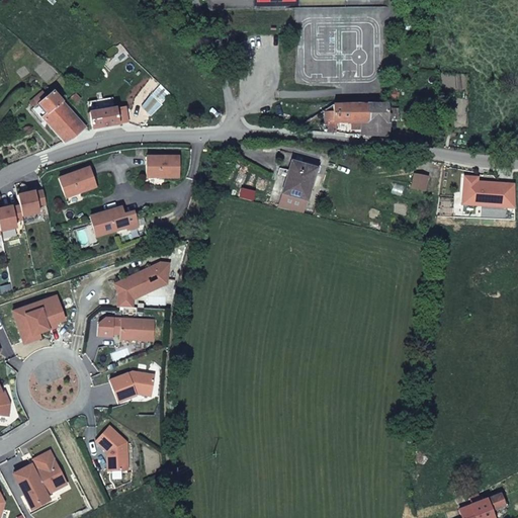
[(156,89),(160,84),(156,80),(151,85),(156,89)]
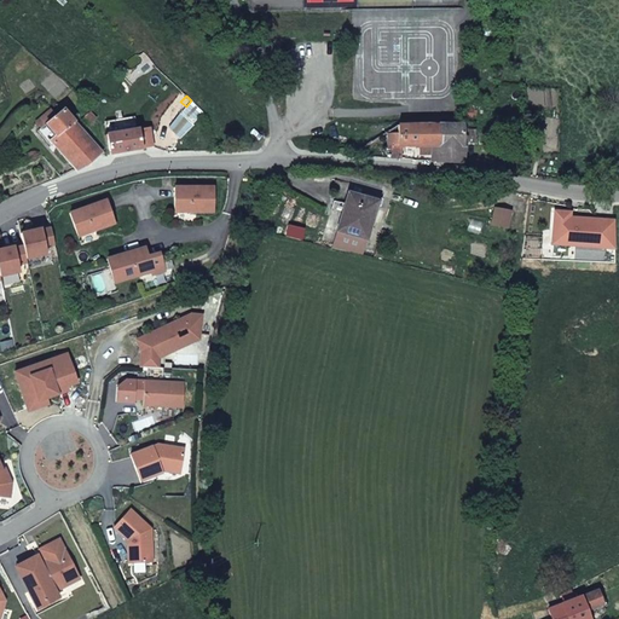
[(77,171),(84,166),(100,152),(63,108),(38,131),(48,142),(51,140),(77,171)]
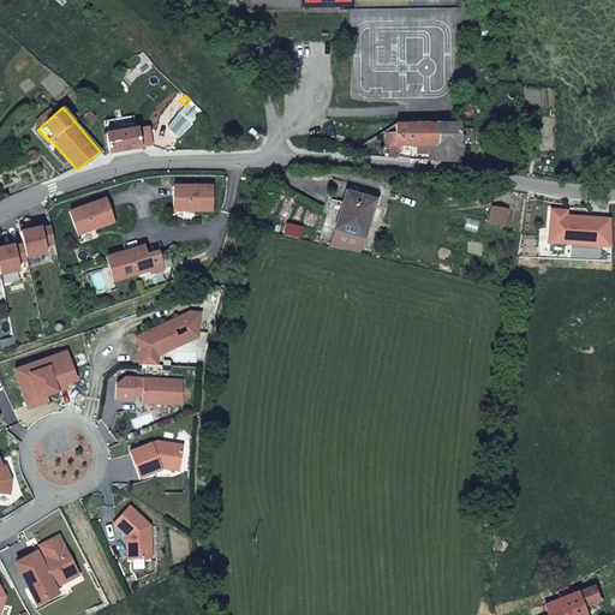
[(90,112),(82,119),(87,125),(95,117),(90,112)]
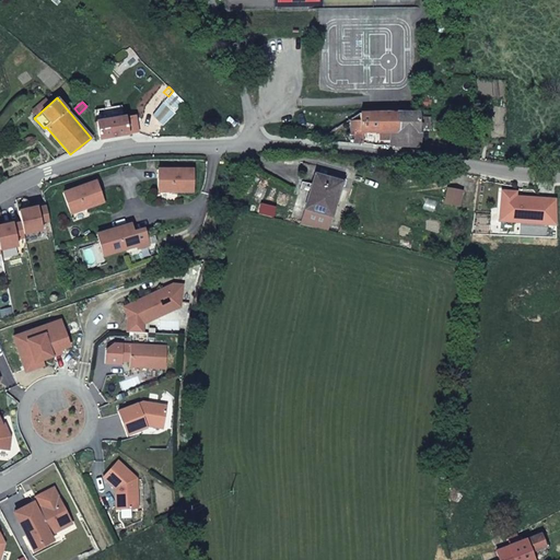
[(175,114),(163,103),(152,116),(162,126),(175,114)]
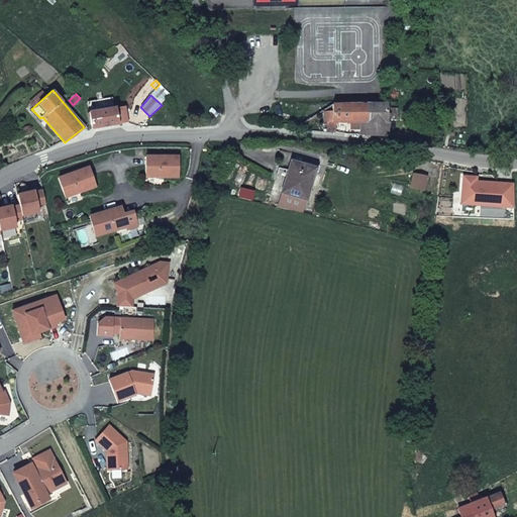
[(328,132),(336,132),(336,122),(350,122),(362,123),(368,123),(367,104),(332,104),(327,108),(327,113),(322,113),(323,121),(327,121),(328,132)]
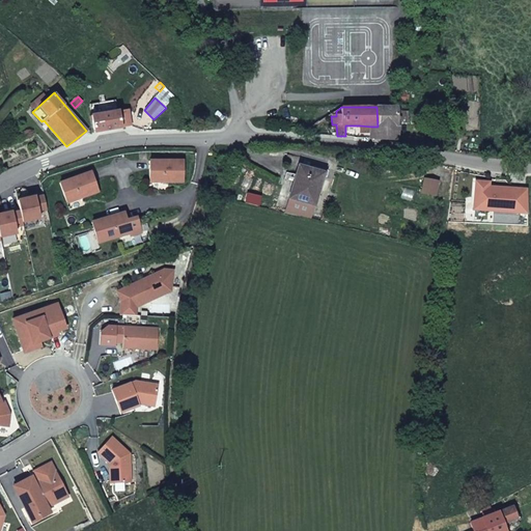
[(371,138),(397,140),(397,107),(376,107),(378,127),(371,127),(371,133),(371,138)]
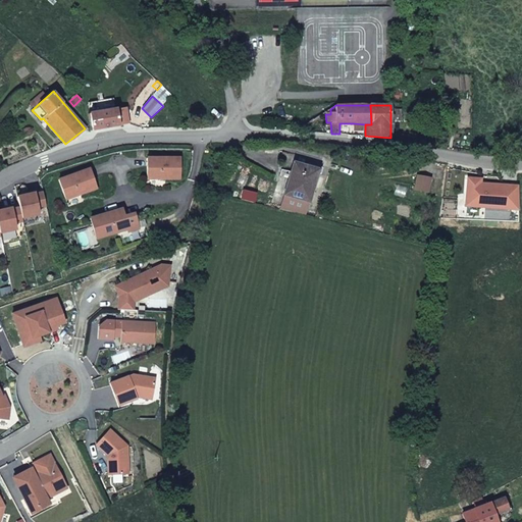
[(92,129),(129,123),(126,108),(89,113),(92,129)]
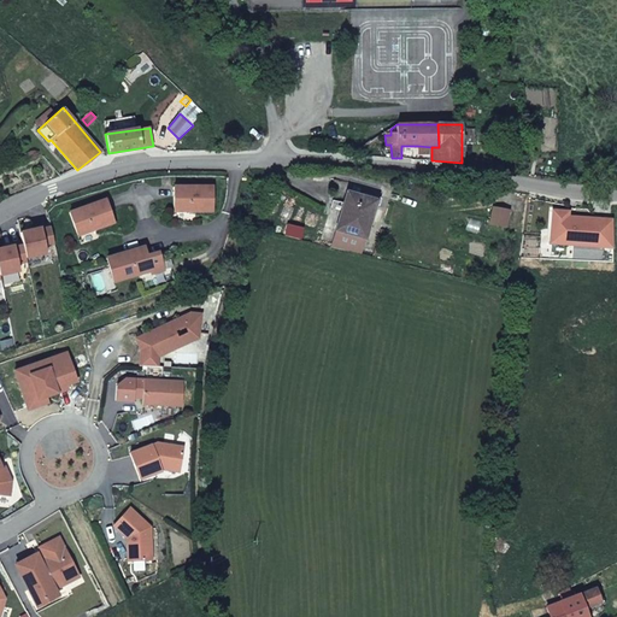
[(475,129),(465,129),(465,144),(475,144),(475,129)]
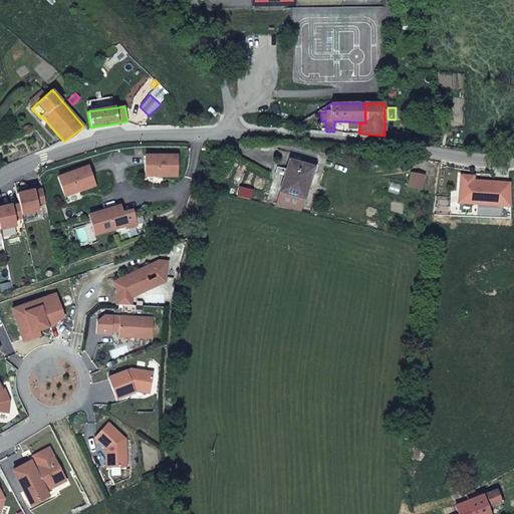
[(416,141),(428,144),(430,130),(419,127),(416,141)]
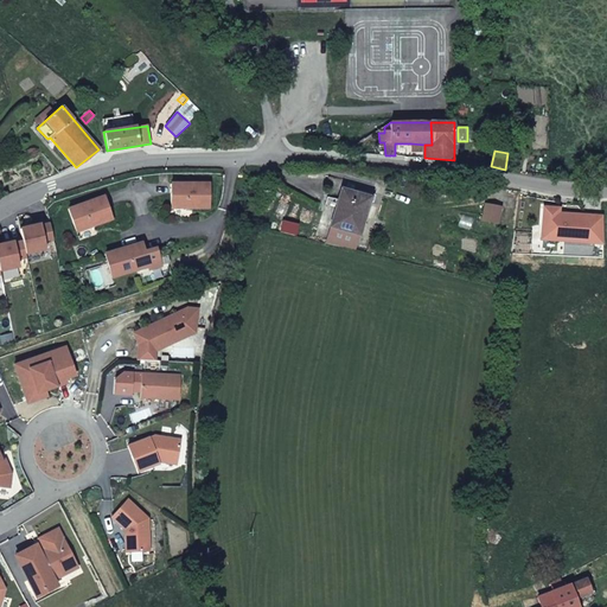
[(210,183),(171,183),(171,208),(210,208),(210,183)]
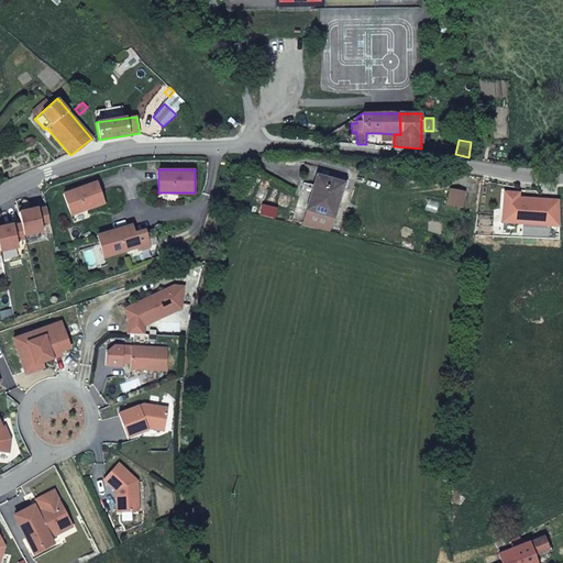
[(344,183),(317,175),(306,211),(334,219),(344,183)]
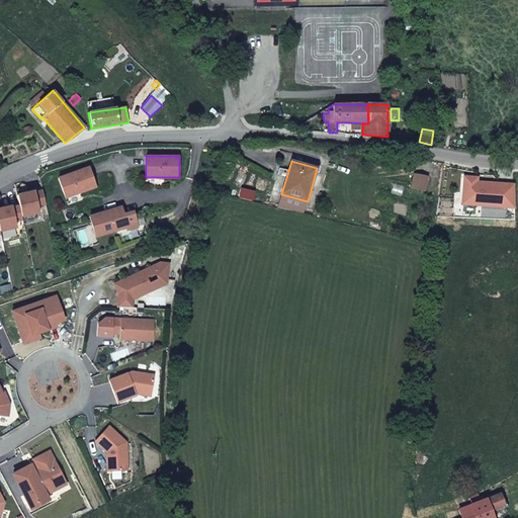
[(88,167),(57,178),(64,198),(95,187),(88,167)]
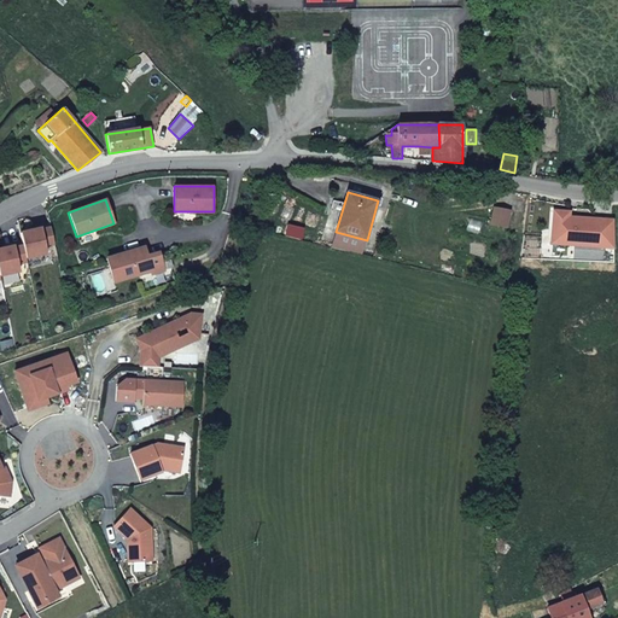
[(509,210),(494,208),(491,223),(507,227),(509,210)]
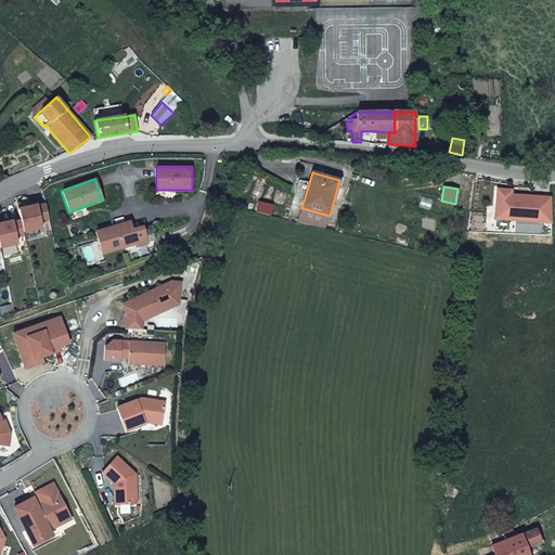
[(22,220),(24,231),(41,227),(40,220),(48,218),(44,204),(37,205),(37,204),(18,208),(22,220)]
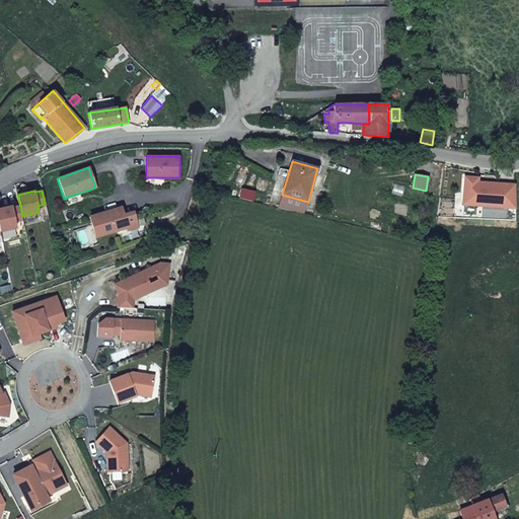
[(308,202),(282,195),(279,205),(283,206),(305,212),(308,202)]
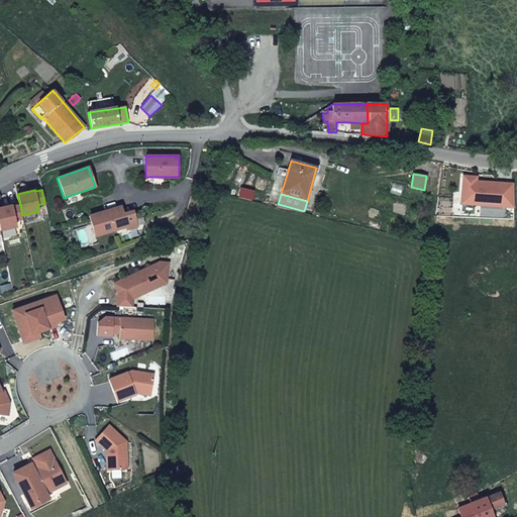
[(22,215),(20,205),(12,207),(12,206),(0,208),(0,230),(16,227),(15,221),(23,219),(22,215)]
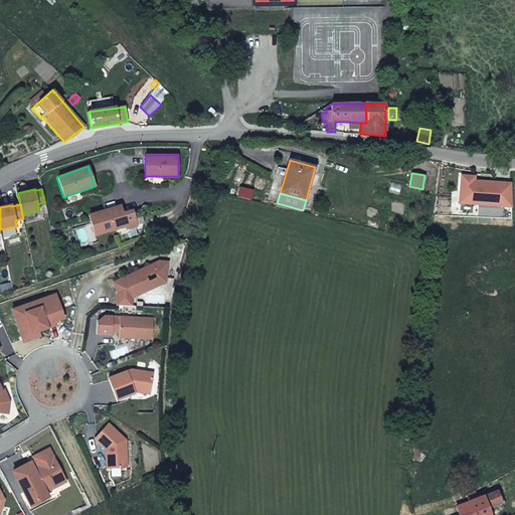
[(120,205),(89,215),(95,234),(125,225),(123,215),(120,205)]
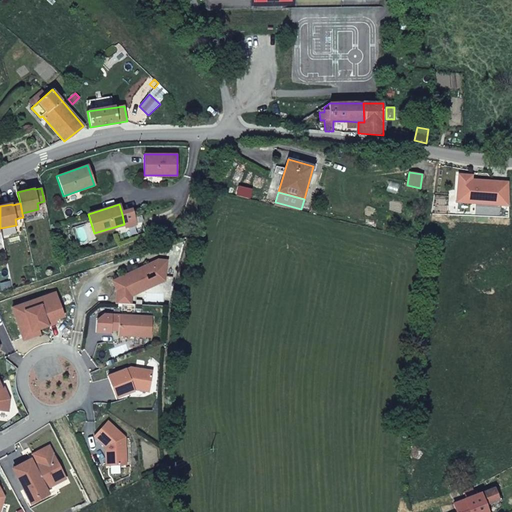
[(132,211),(122,214),(124,224),(125,227),(135,224),(132,211)]
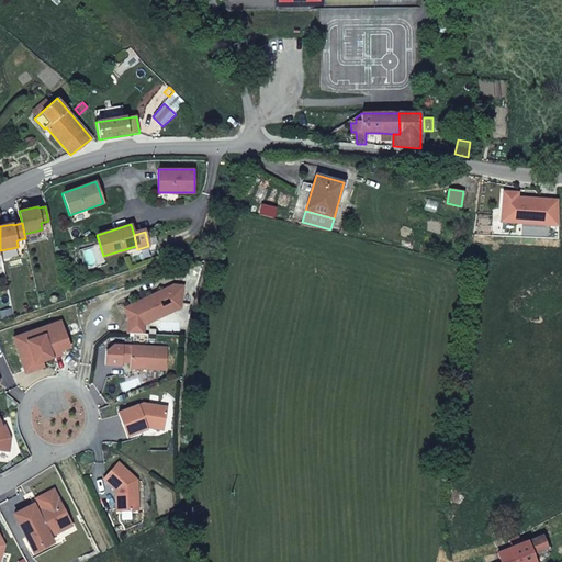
[(173,285),(124,308),(128,319),(127,334),(144,335),(144,326),(181,308),(183,287),(173,285)]
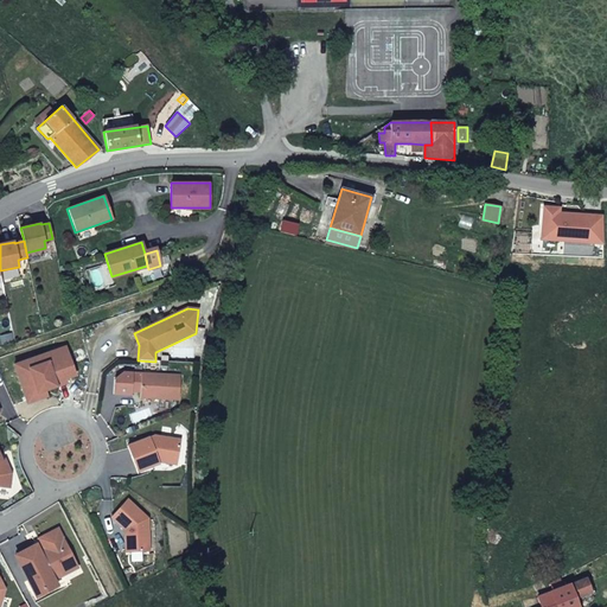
[(16,369),(27,403),(48,396),(45,391),(68,383),(66,379),(76,376),(65,347),(55,351),(56,353),(58,359),(30,369),(29,365),(16,369)]
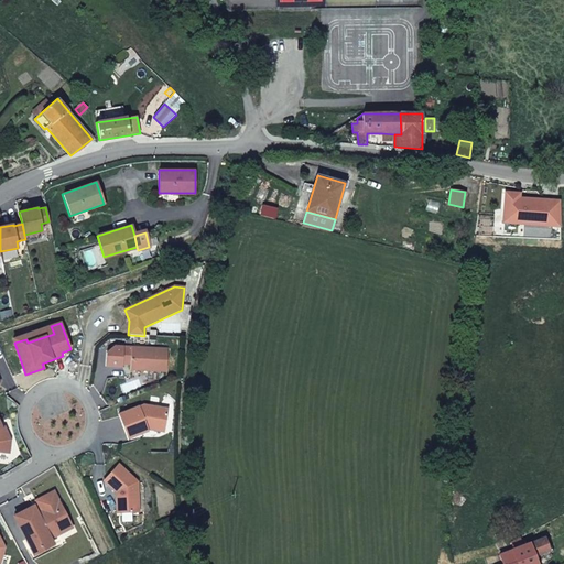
[(13,338),(14,343),(26,339),(28,343),(54,334),(52,328),(30,335),(29,333),(13,338)]
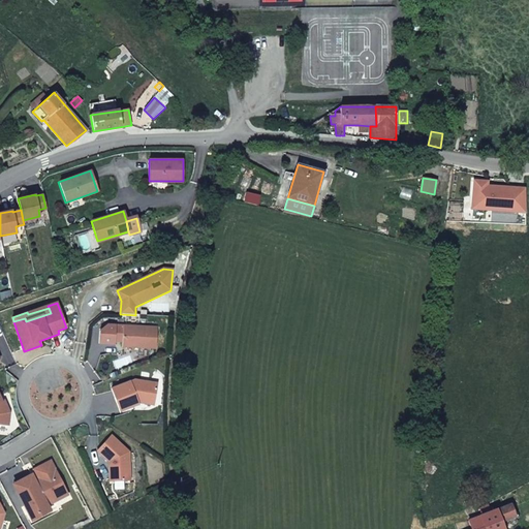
[(157,328),(115,325),(114,341),(122,342),(122,347),(156,348),(157,328)]
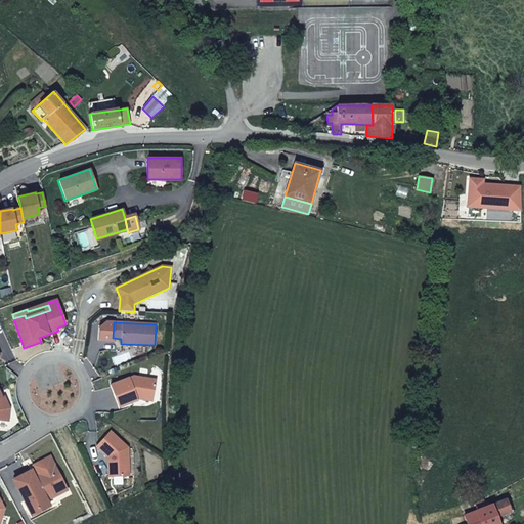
[(133,376),(110,385),(119,407),(137,400),(136,398),(143,395),(148,396),(154,393),(156,380),(133,376)]
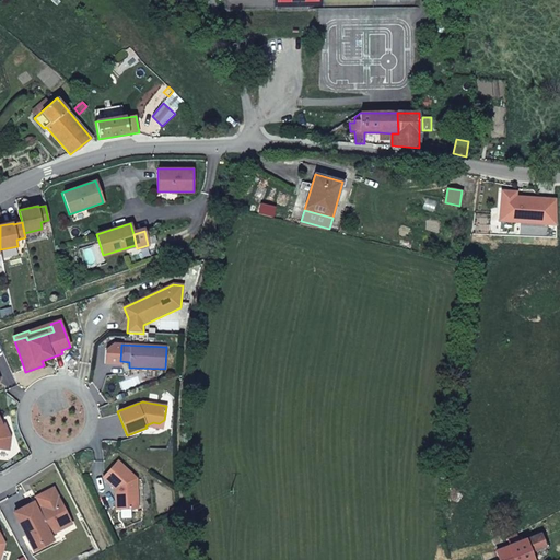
[(0,447),(9,450),(10,436),(4,423),(2,424),(0,420),(0,447)]
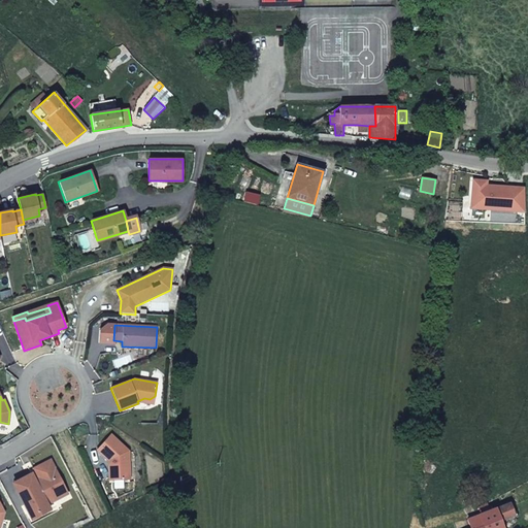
[(110,434),(96,450),(108,461),(111,463),(112,480),(130,480),(129,451),(110,434)]
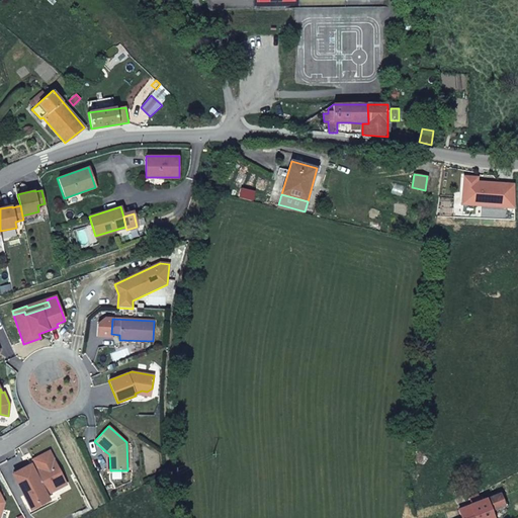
[(32,459),(36,467),(40,460),(51,455),(49,450),(32,459)]
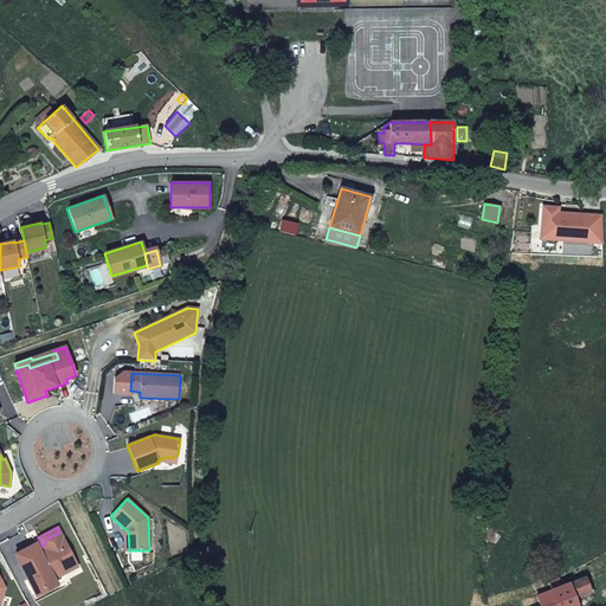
[(39,549),(18,561),(36,593),(56,581),(55,579),(63,574),(59,568),(75,560),(59,533),(47,539),(43,547),(45,552),(42,554),(39,549)]
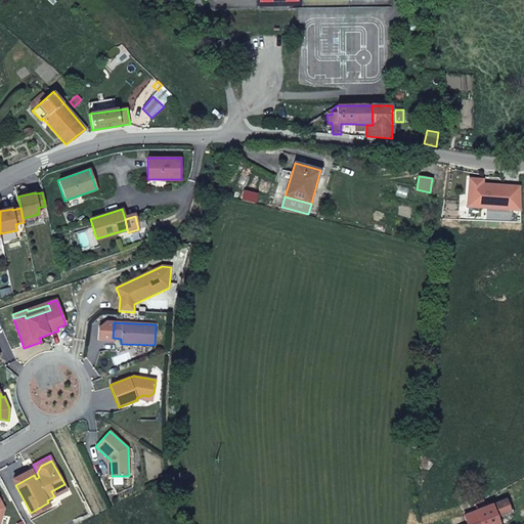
[(12,479),(15,485),(34,475),(31,470),(12,479)]
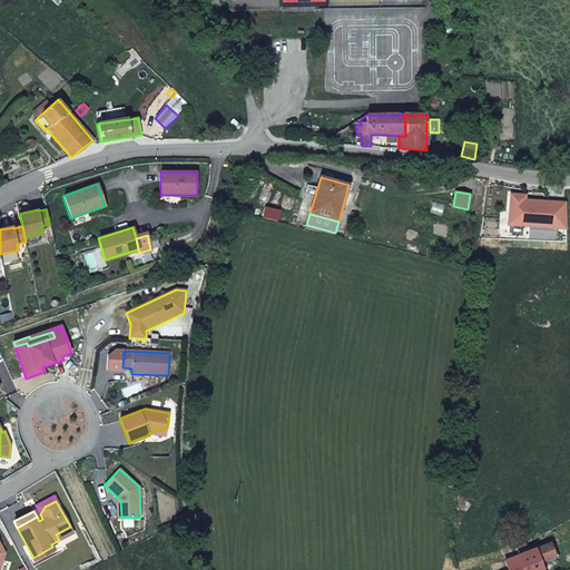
[(74,532),(70,527),(56,534),(59,540),(74,532)]
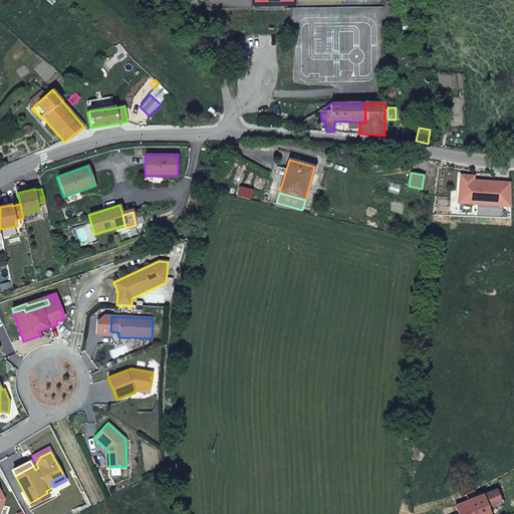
[(465,513),(488,513),(486,508),(500,502),(496,491),(467,502),(470,512),(465,513)]
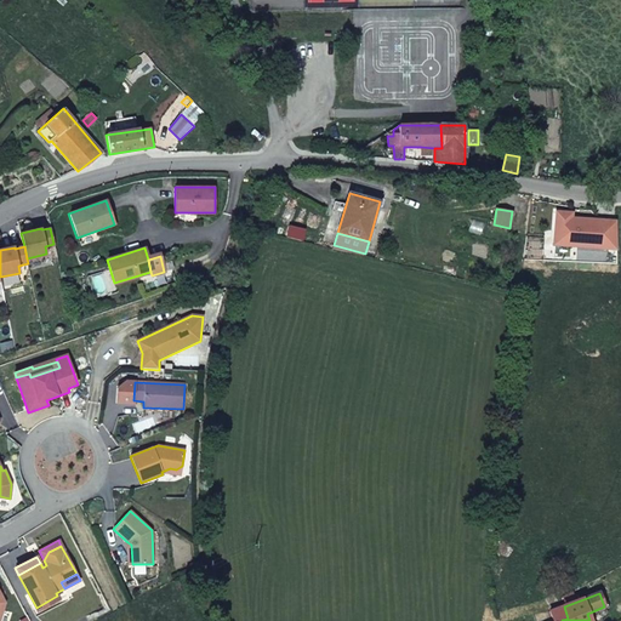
[(57,596),(36,608),(38,611),(60,599),(57,596)]
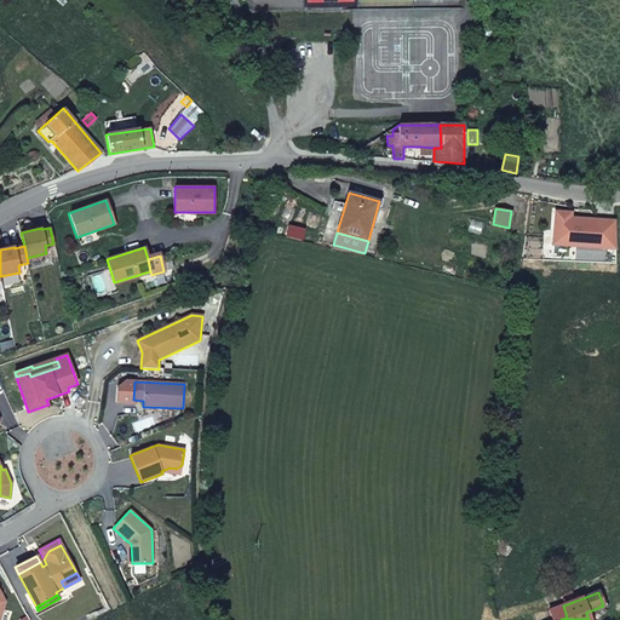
[(561,619),(567,618),(563,606),(549,610),(551,619),(561,619)]
